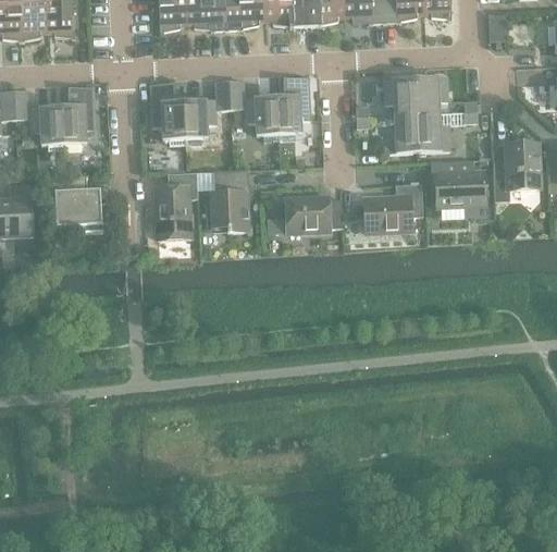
[(0,0),(0,32),(2,33),(2,38),(20,40),(20,41),(22,41),(19,0),(0,0)]
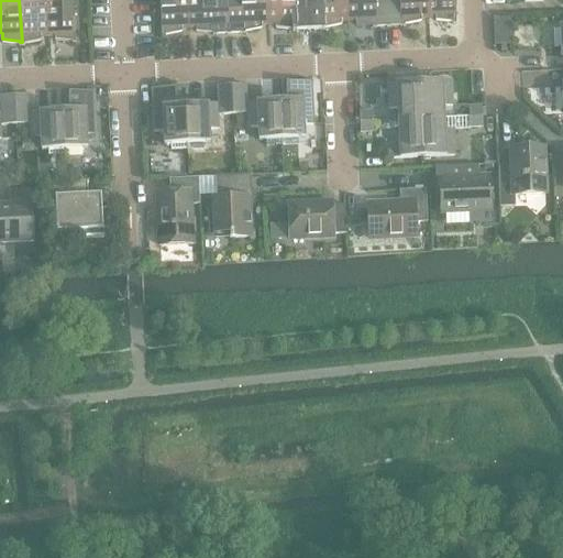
[(19,0),(22,42),(24,42),(24,41),(42,36),(41,31),(47,31),(45,0),(19,0)]
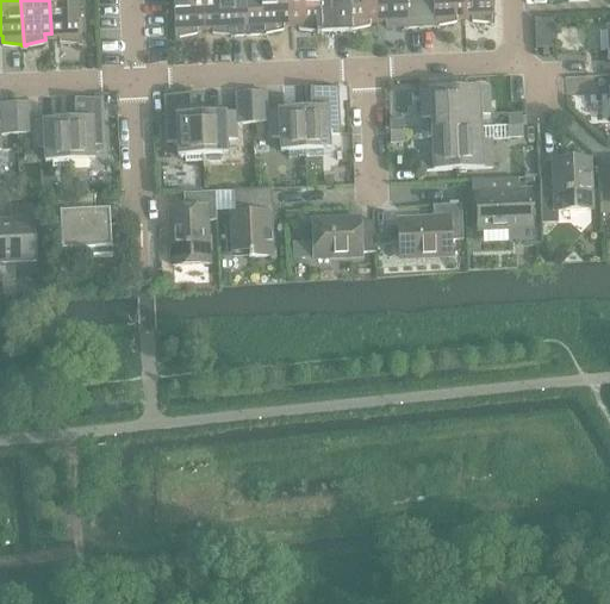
[(49,0),(51,33),(60,32),(60,39),(78,42),(78,43),(82,43),(79,0),(49,0)]
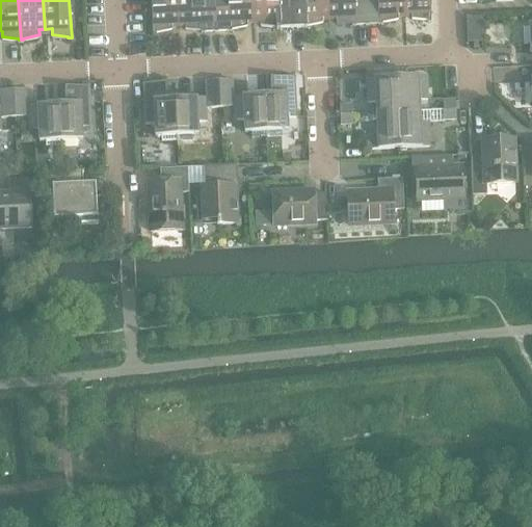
[(179,21),(177,0),(151,0),(153,31),(156,31),(156,30),(173,27),(171,21),(179,21)]
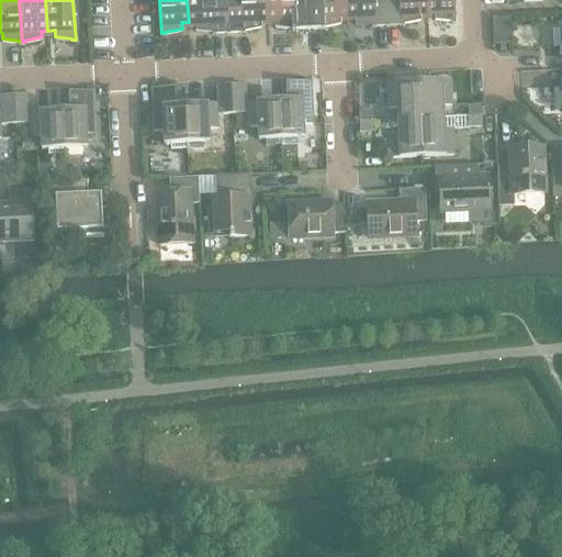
[(187,0),(189,22),(195,22),(195,28),(213,30),(213,31),(228,31),(226,0),(187,0)]
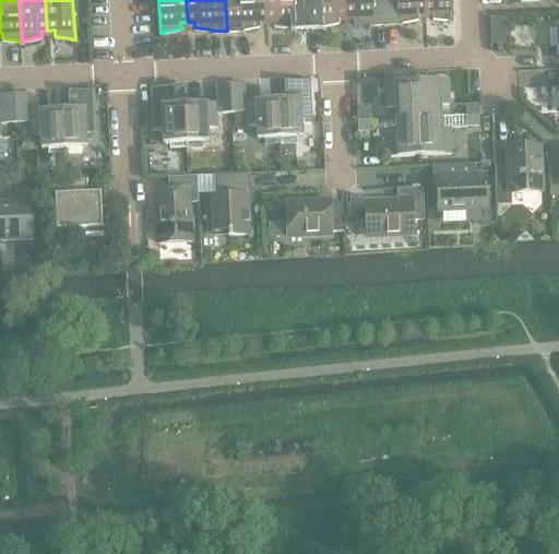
[(225,0),(227,31),(244,30),(244,28),(260,25),(260,19),(266,19),(265,0),(225,0)]
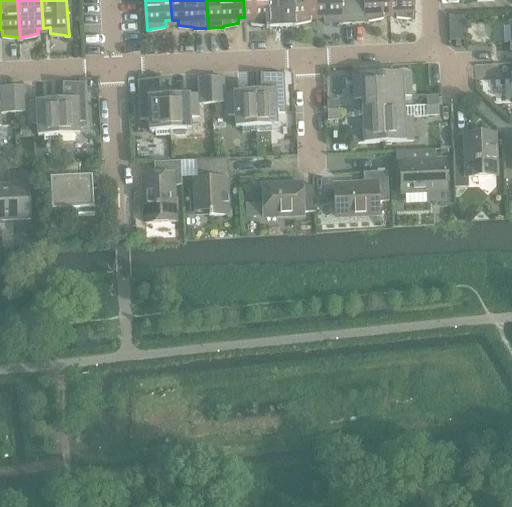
[(243,0),(244,17),(250,16),(251,22),(266,24),(266,25),(281,24),(279,0),(243,0)]
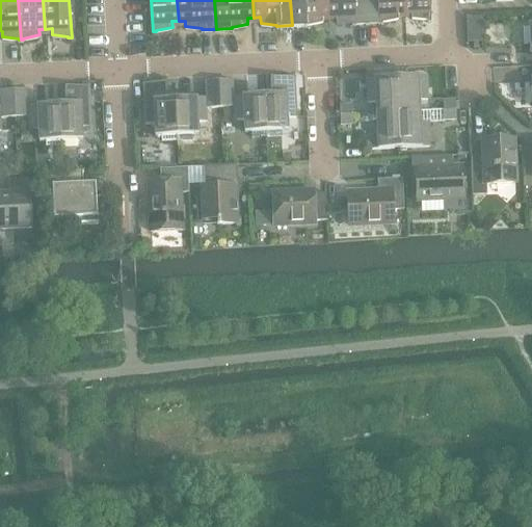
[(290,0),(292,25),(307,25),(307,23),(323,20),(323,15),(329,14),(328,0),(290,0)]
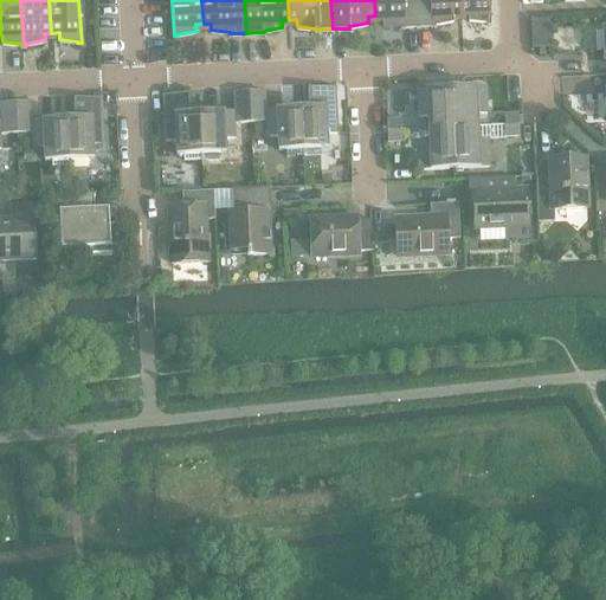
[(374,0),(375,15),(382,15),(382,23),(401,24),(401,26),(419,25),(417,0),(374,0)]
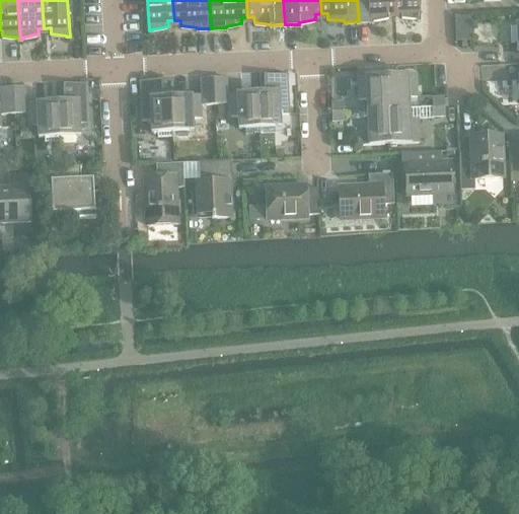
[(357,0),(359,21),(373,20),(373,19),(388,16),(388,10),(394,10),(393,0),(357,0)]
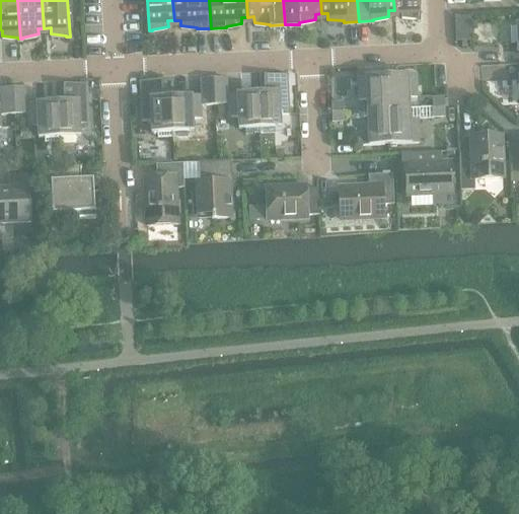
[(393,0),(394,10),(401,10),(401,15),(417,17),(417,18),(421,18),(419,0),(393,0)]
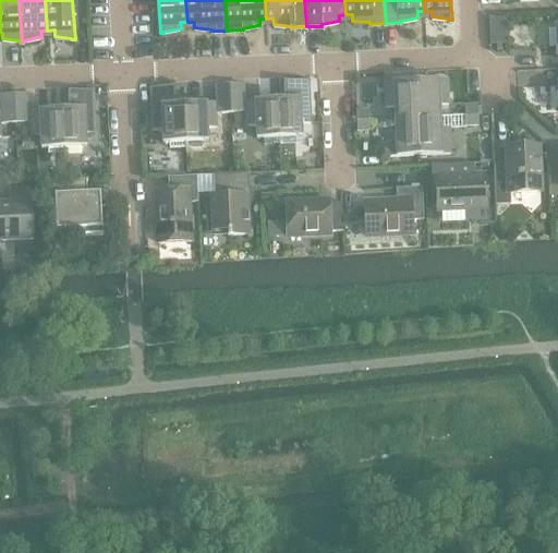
[(415,77),(417,115),(440,113),(439,101),(449,101),(448,76),(415,77)]
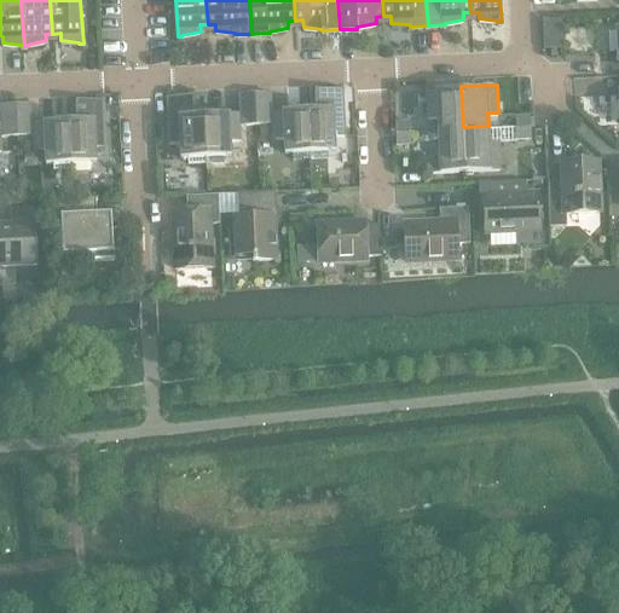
[(307,107),(310,155),(328,154),(328,148),(335,148),(335,134),(345,133),(342,86),(314,87),(316,107),(307,107)]
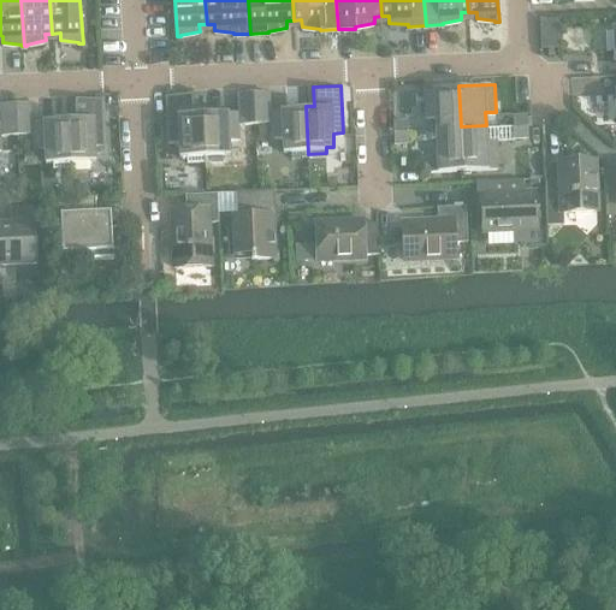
[(436,114),(436,128),(461,126),(458,86),(424,87),(425,116),(436,114)]
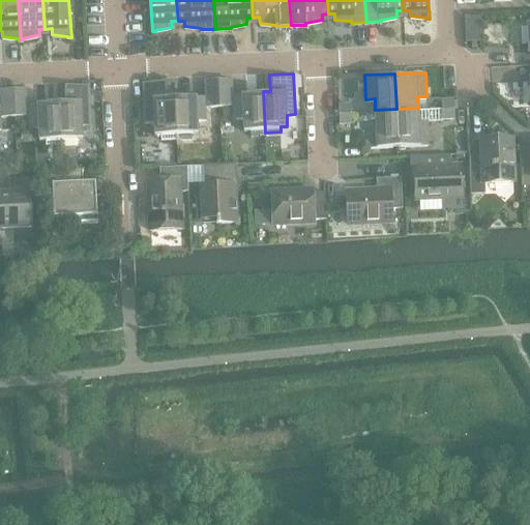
[(206,94),(174,95),(176,137),(192,136),(192,130),(198,130),(197,119),(206,118),(205,105),(219,104),(218,77),(205,78),(206,94)]
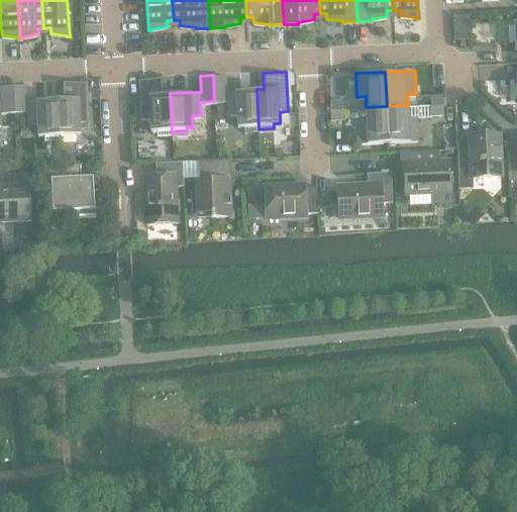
[(213,75),(214,101),(228,101),(229,114),(237,114),(238,125),(244,125),(244,130),(259,129),(256,89),(226,91),(225,75),(213,75)]
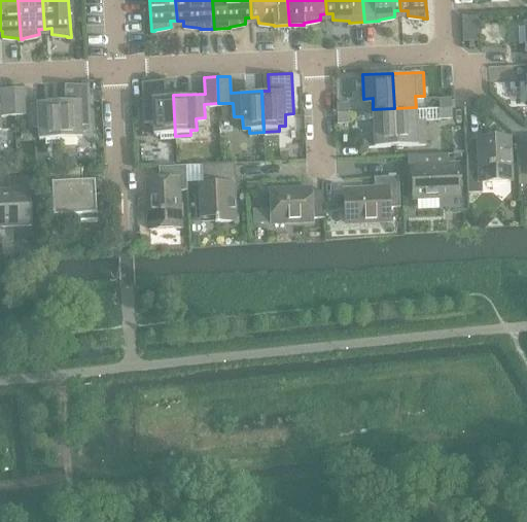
[(175,136),(173,95),(167,95),(166,78),(142,80),(144,120),(153,119),(153,132),(160,132),(160,137),(175,136)]
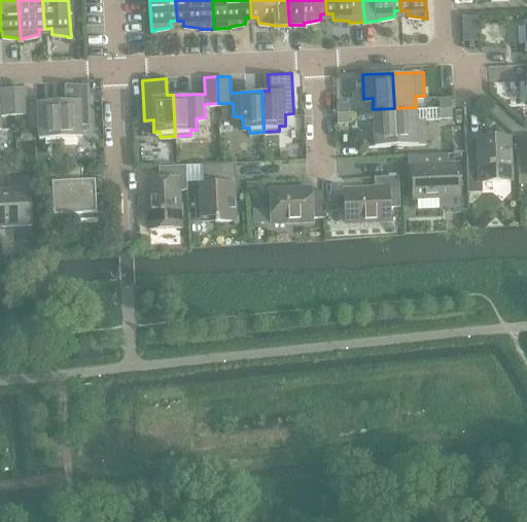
[(59,100),(60,141),(75,140),(75,136),(81,135),(81,124),(90,123),(88,82),(65,83),(65,100),(59,100)]
